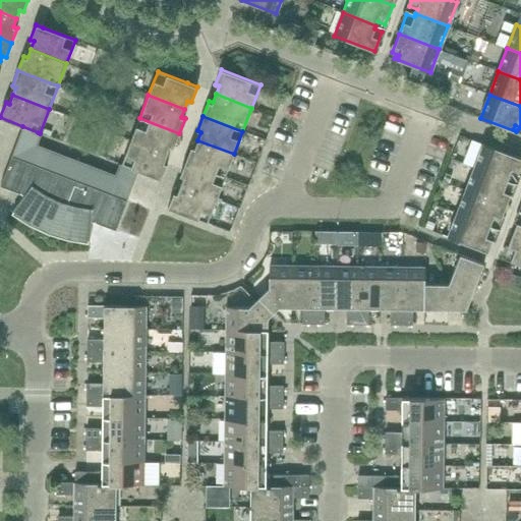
[(173,148),(179,133),(139,118),(130,140),(167,155),(170,147),(173,148)]
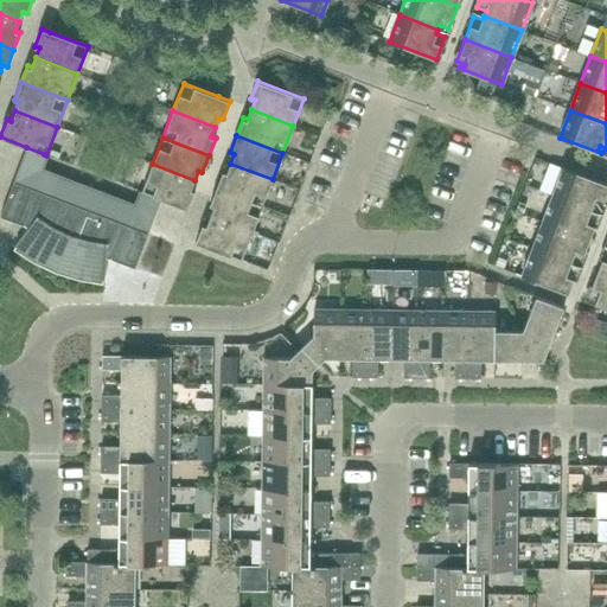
[(39,168),(44,154),(26,147),(13,183),(7,198),(0,217),(23,225),(24,223),(29,227),(14,246),(16,247),(32,257),(56,268),(81,276),(103,280),(104,280),(107,256),(113,257),(112,260),(134,268),(160,199),(142,192),(136,206),(39,168)]
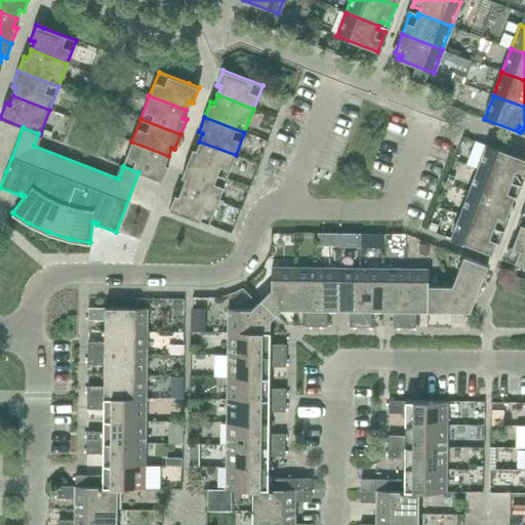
[(165,164),(168,156),(131,142),(122,166),(123,166),(138,172),(163,180),(168,165),(165,164)]
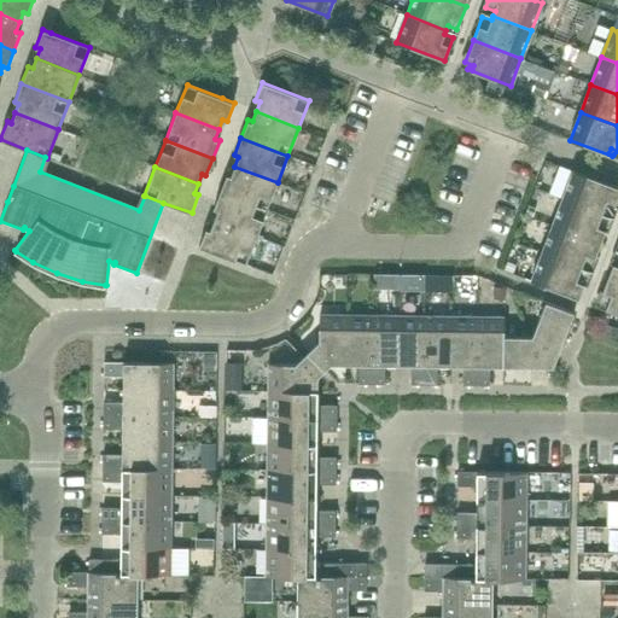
[(267,210),(278,182),(234,167),(231,176),(227,174),(220,192),(267,210)]
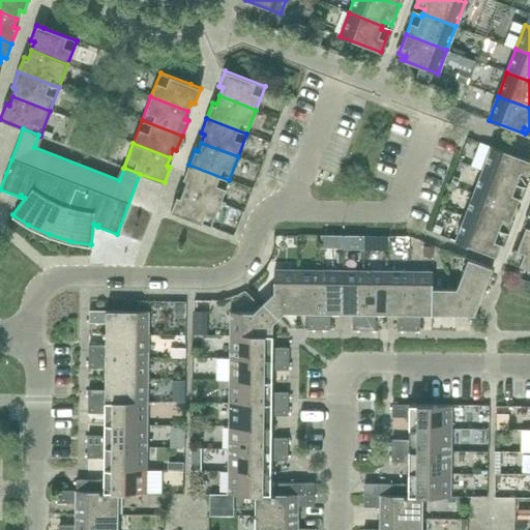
[(529,168),(529,160),(517,155),(492,146),(482,170),(516,182),(518,179),(525,181),(529,168)]
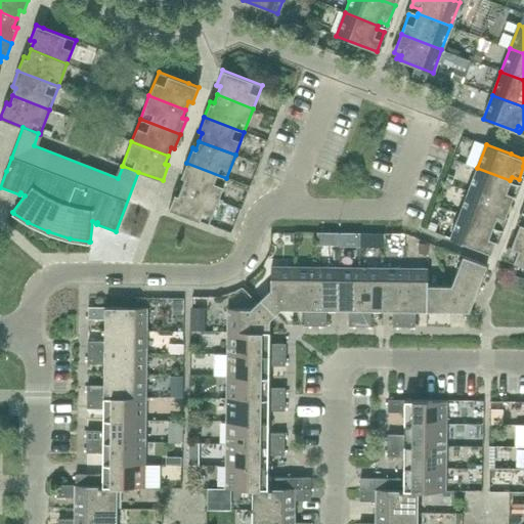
[(218,201),(226,178),(186,163),(181,177),(184,178),(181,186),(218,201)]
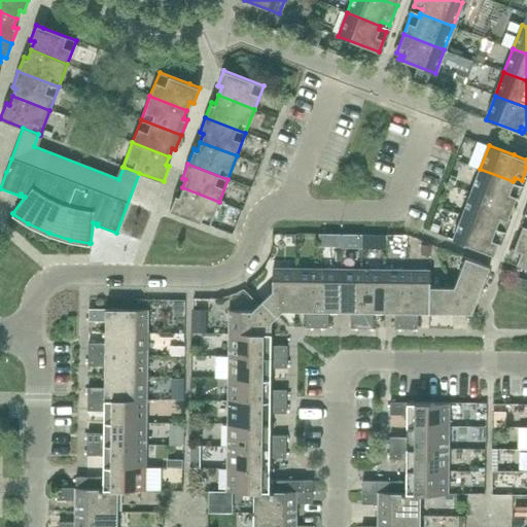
[(512,185),(513,181),(480,169),(470,191),(512,208),(519,188),(512,185)]
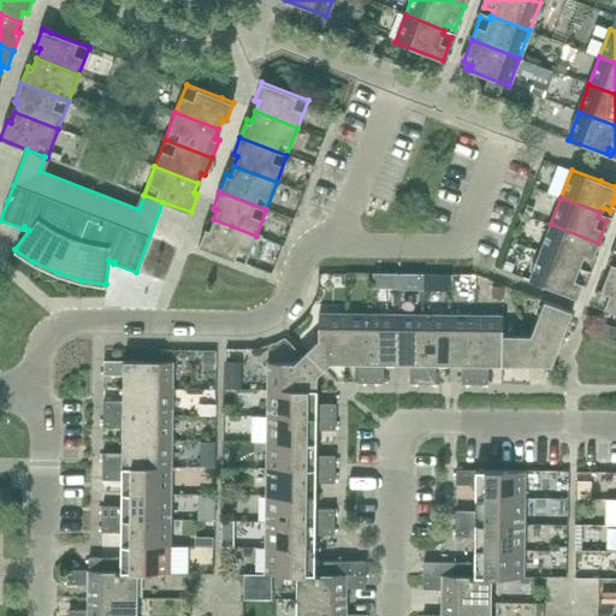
[(246,264),(256,236),(213,219),(209,229),(206,227),(199,246),(246,264)]
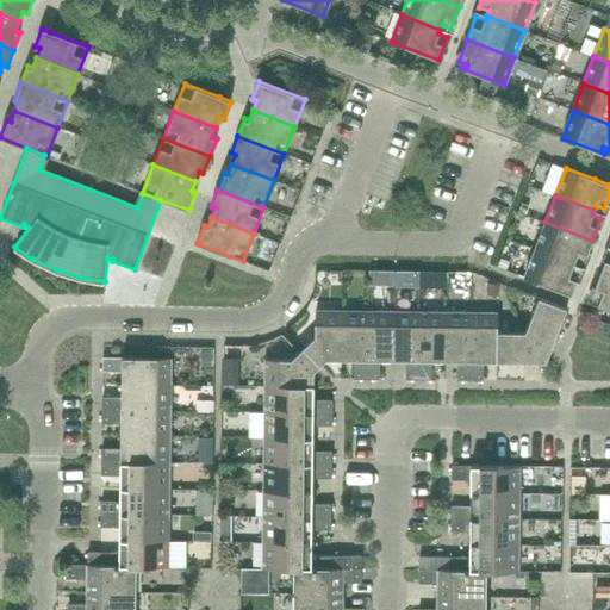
[(584,262),(592,241),(545,222),(535,249),(573,263),(576,260),(584,262)]
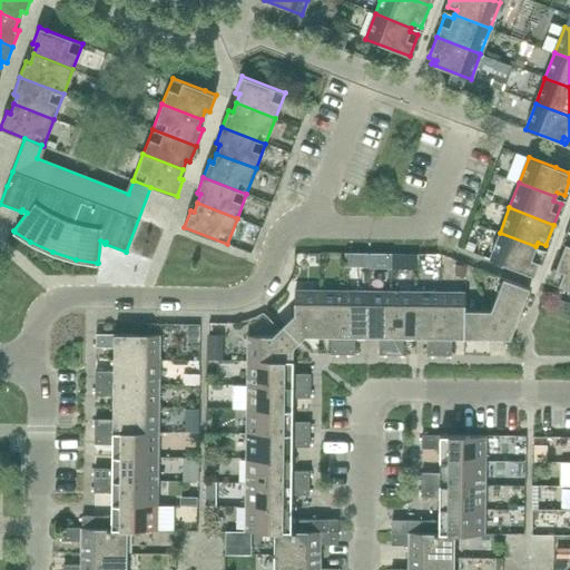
[(534,251),(536,246),(500,233),(490,259),(534,276),(542,254),(534,251)]
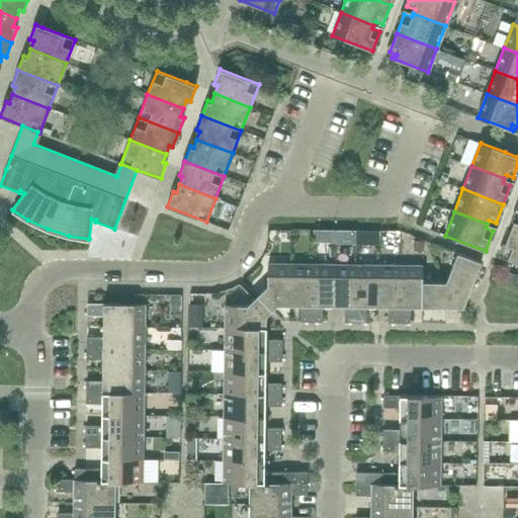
[(357,231),(357,244),(378,245),(378,231),(376,231),(359,231),(357,231)]
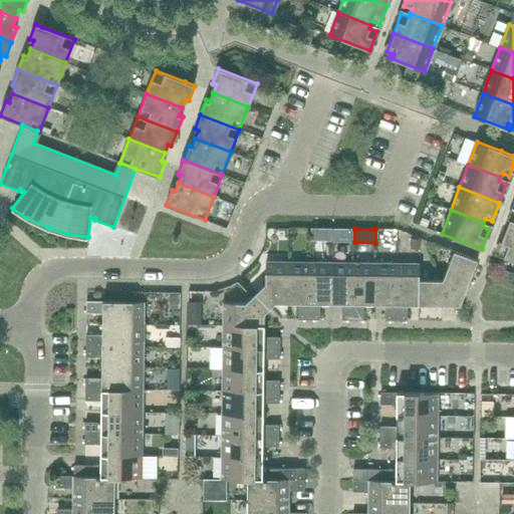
[(513,260),(513,234),(506,231),(498,250),(506,253),(504,256),(501,255),(501,256),(513,260)]
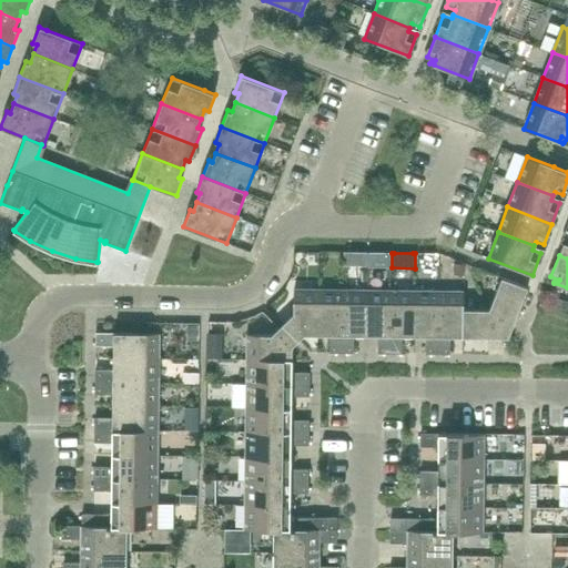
[(464,275),(465,263),(454,263),(454,275),(464,275)]
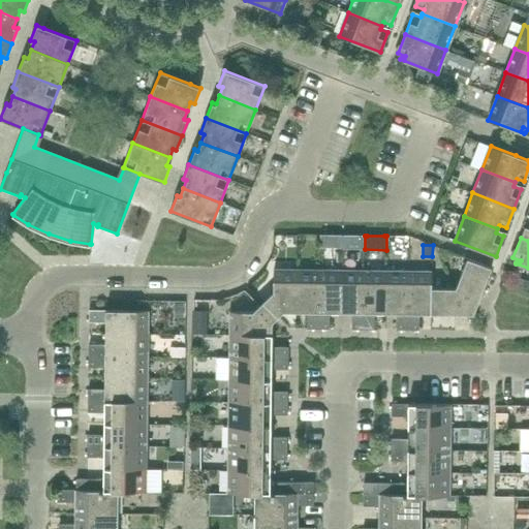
[(476,306),(491,268),(467,258),(456,288),(473,314),(476,306)]
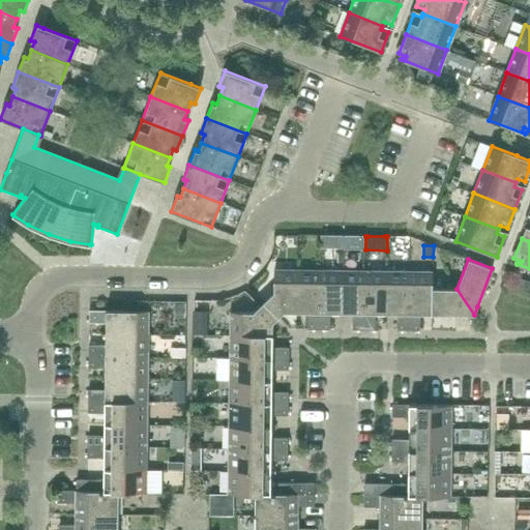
[(297,313),(298,270),(274,270),(274,293),(263,303),(271,311),(278,317),(285,313),(297,313)]
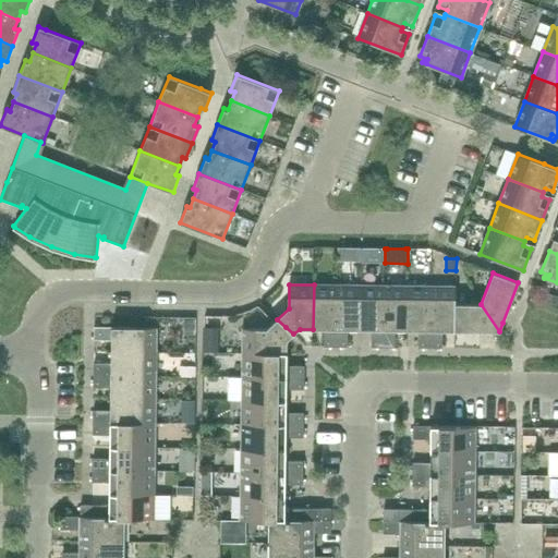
[(336,347),(337,286),(314,284),(313,329),(325,329),(325,347),(336,347)]
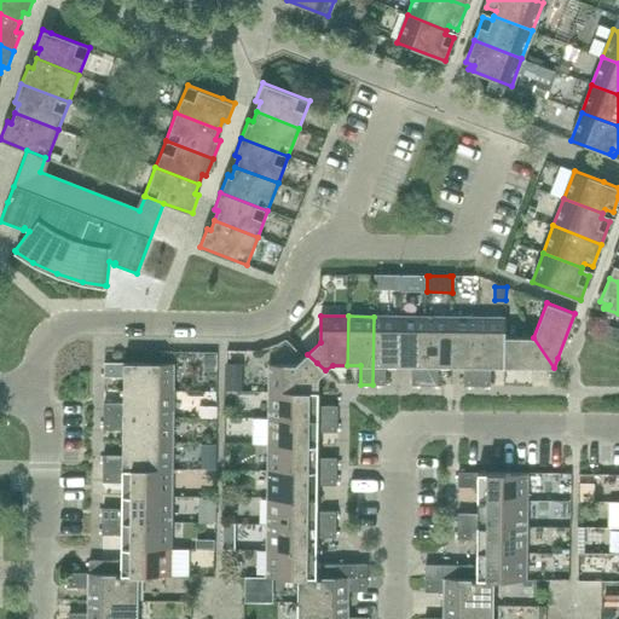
[(399,366),(400,317),(374,317),(372,385),(386,385),(386,366),(399,366)]
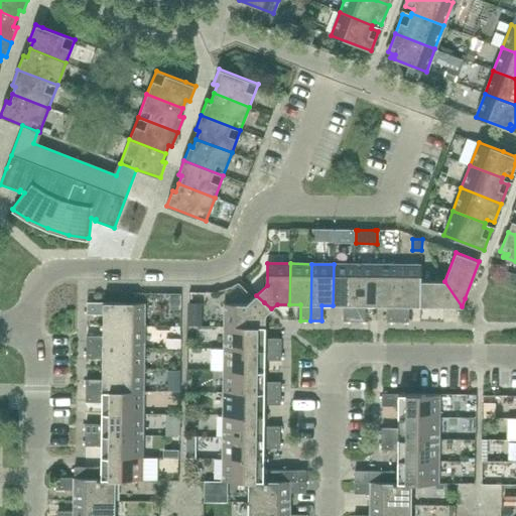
[(355,321),(355,264),(334,264),(333,305),(344,305),(344,321),(355,321)]
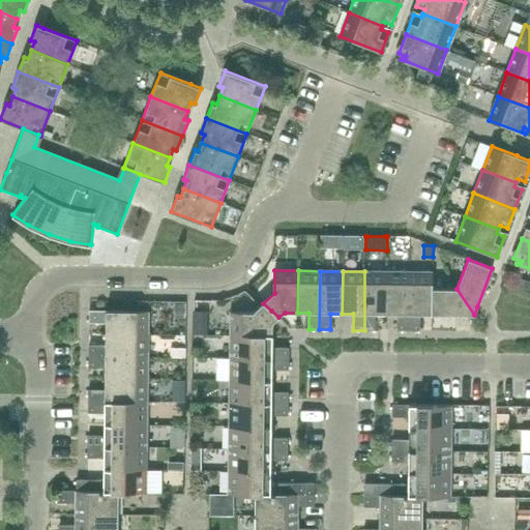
[(386,314),(387,271),(364,271),(364,330),(376,330),(376,314),(386,314)]
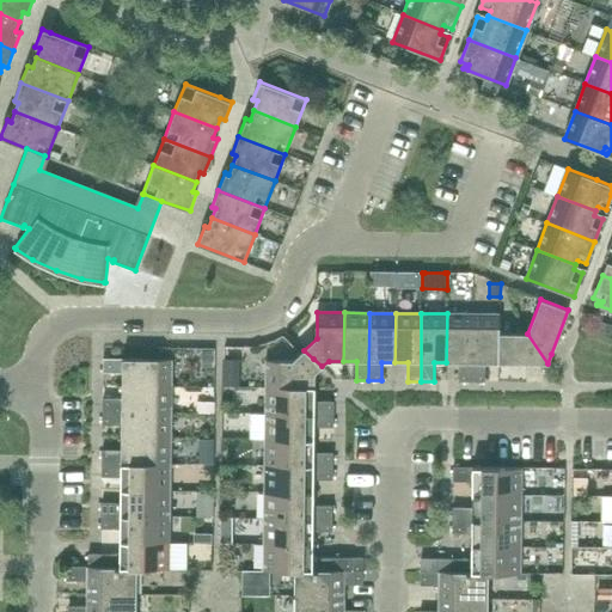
[(472,383),(473,314),(447,313),(446,362),(459,362),(459,381),(472,383)]
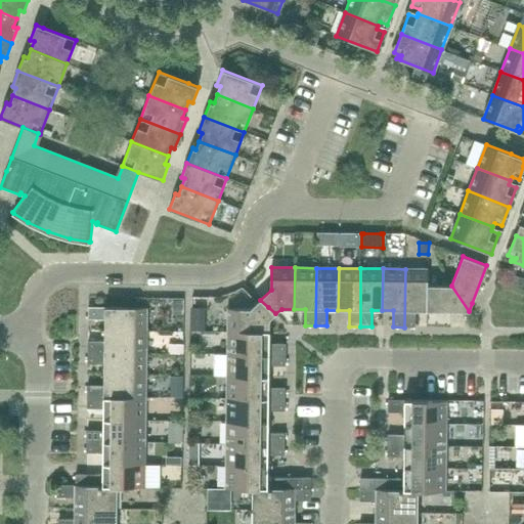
[(428,285),(428,269),(405,269),(404,328),(416,328),(416,311),(427,311),(427,285),(428,285)]
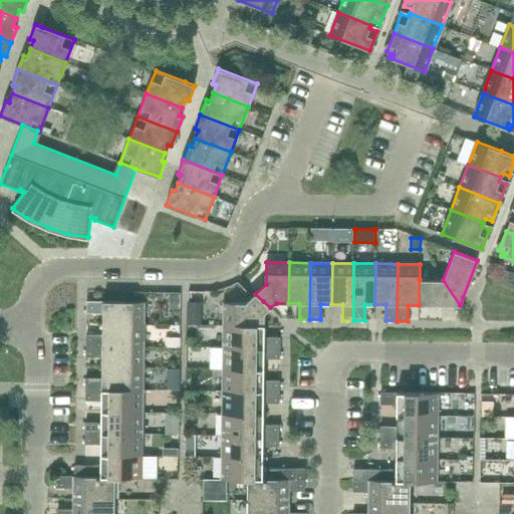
[(443,280),(420,279),(419,279),(419,305),(460,305),(443,280)]
